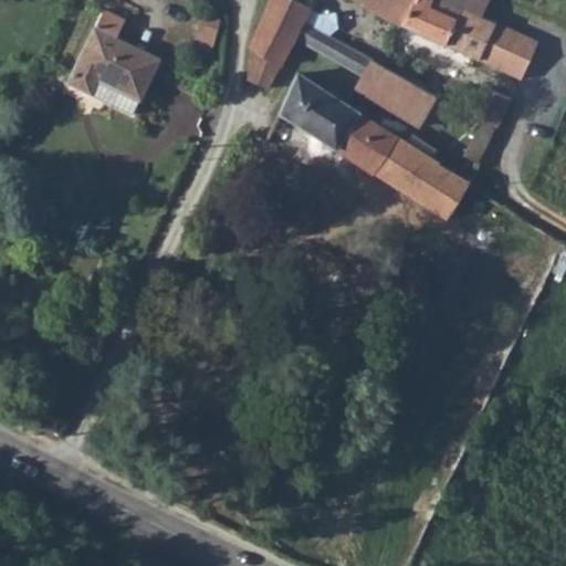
[(269,0),(250,44),(249,75),(270,84),(294,37),(302,19),(308,7),(295,0),(269,0)]
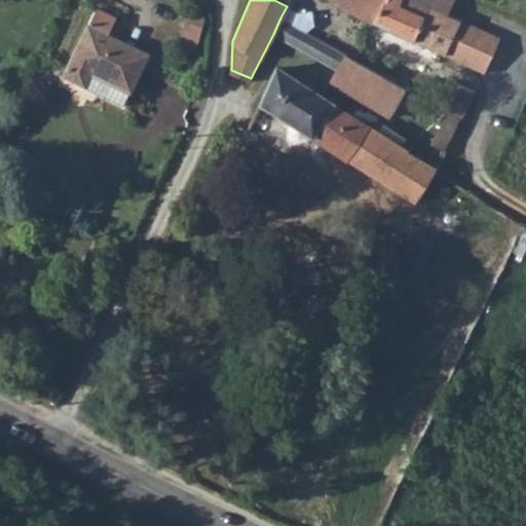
[(333,0),(338,2),(337,4),(375,24),(385,0),(333,0)]
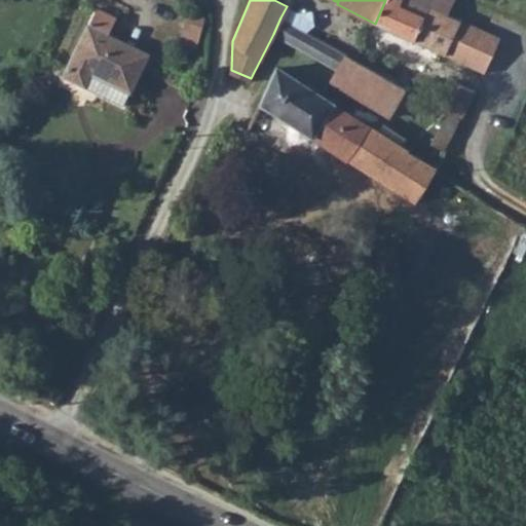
[(385,0),(375,24),(442,53),(460,20),(446,13),(451,0),(385,0)]
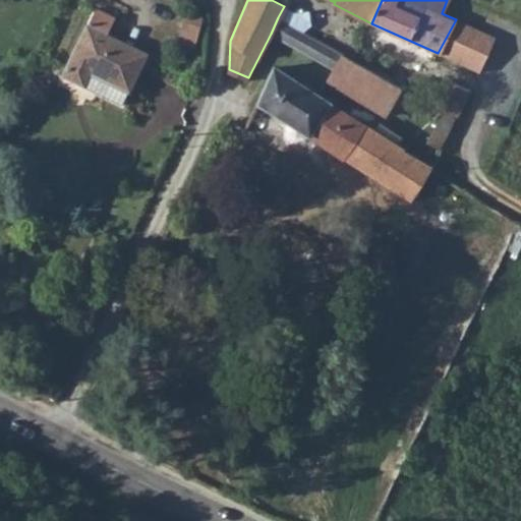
[(181,44),(200,47),(206,14),(186,11),(181,44)]
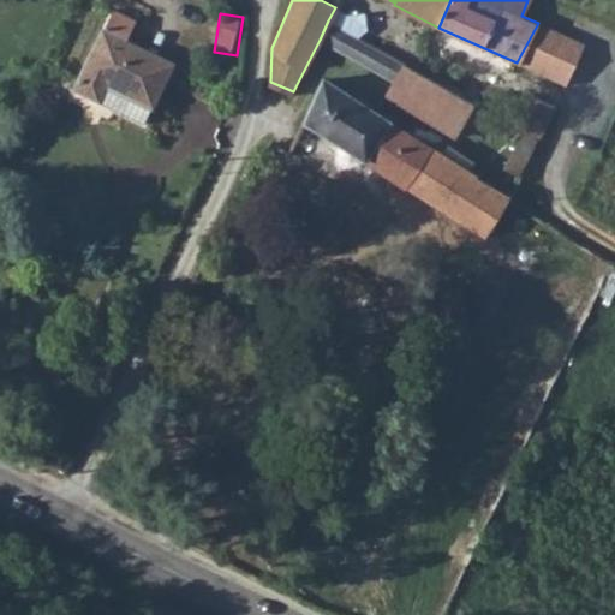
[(328,21),(320,40),(393,82),(404,64),(328,21)]
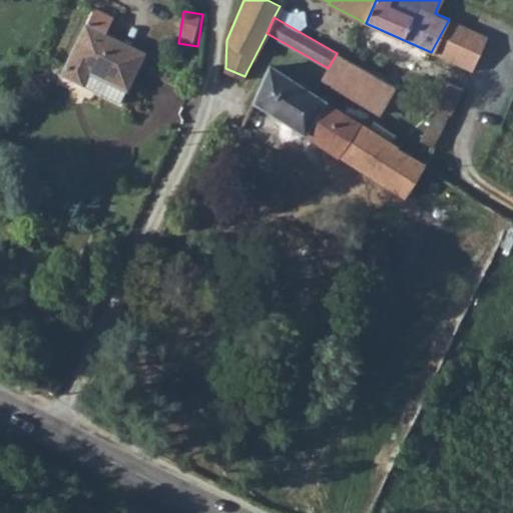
[(449,19),(431,52),(471,71),(486,37),(449,19)]
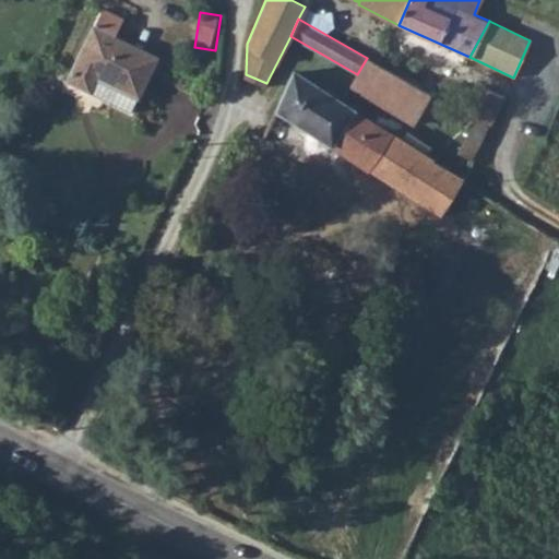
[(97,23),(72,74),(94,86),(100,73),(142,94),(161,55),(97,23)]
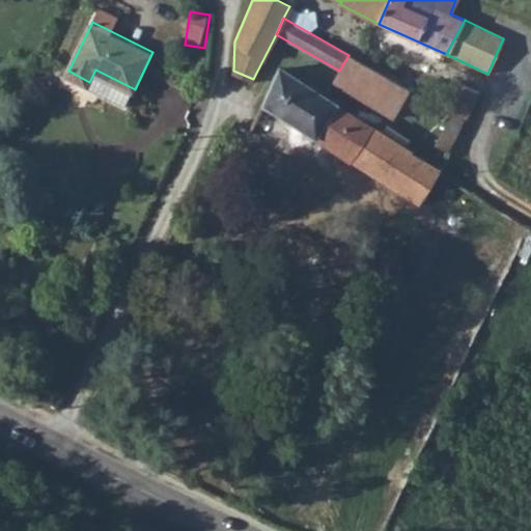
[(339,71),(332,83),(391,117),(408,89),(365,64),(359,61),(348,55),(339,71)]
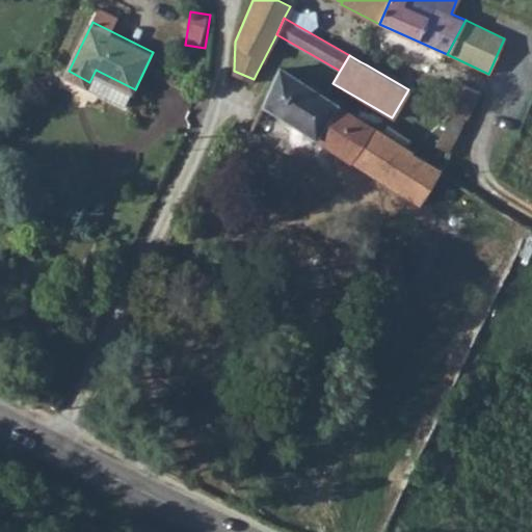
[(282,68),(261,104),(312,137),(350,161),(351,160),(419,206),(442,174),(417,157),(395,142),(325,97),(282,68)]
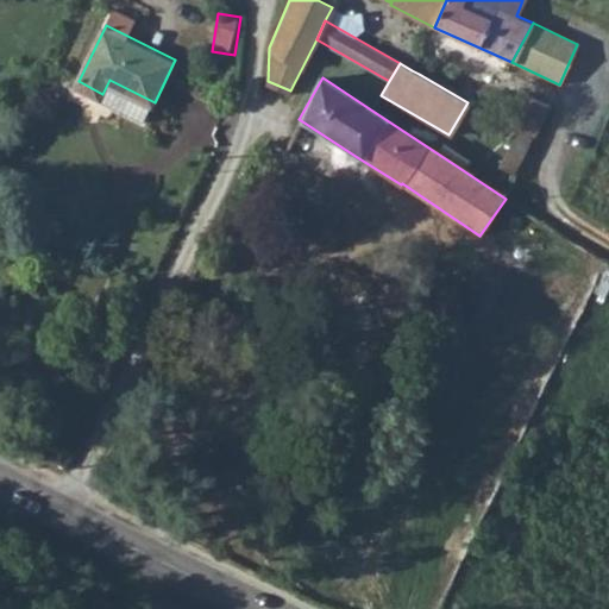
[(521,93),(507,124),(516,129),(534,139),(548,106),(521,93)]
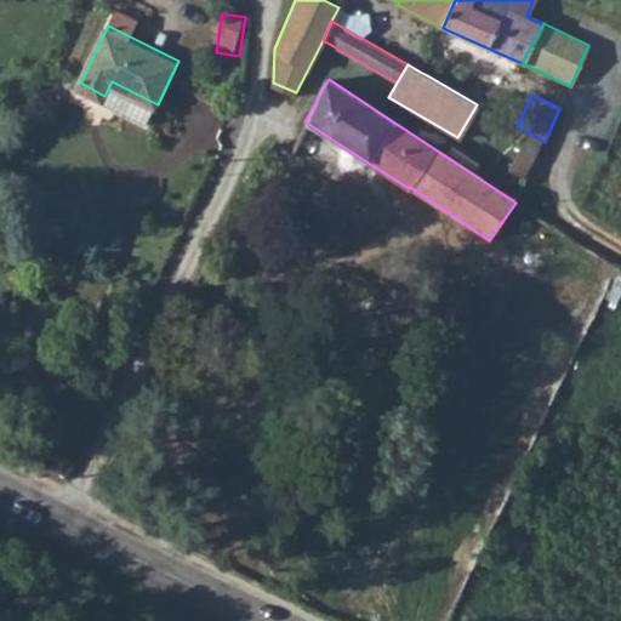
[(527,131),(514,155),(534,166),(545,142),(527,131)]
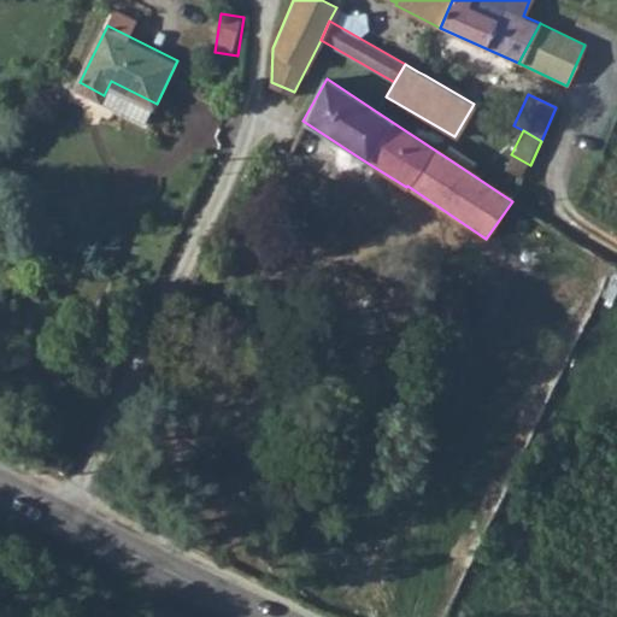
All buildings are outlined.
